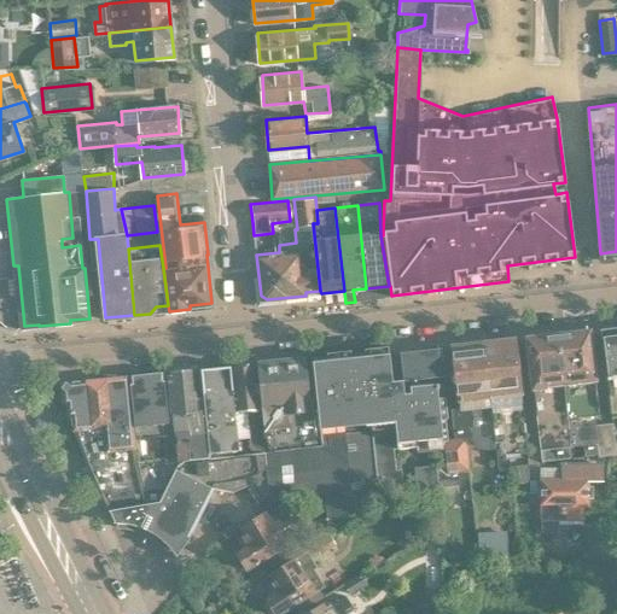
[(616,325),(600,327),(611,415),(616,414),(616,325)]
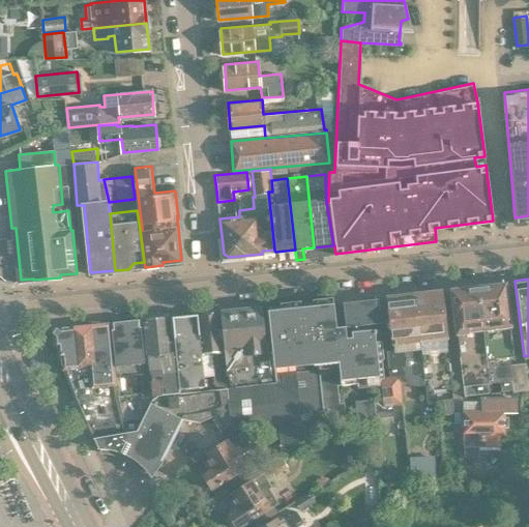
[(512,379),(513,390),(528,388),(528,382),(525,362),(511,364),(510,356),(515,355),(505,283),(480,286),(492,382),(512,379)]
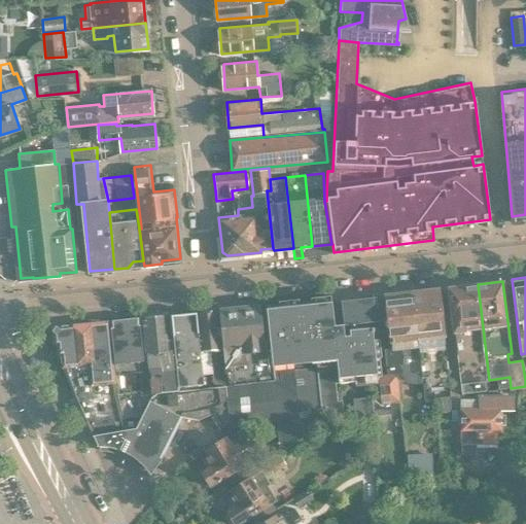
[(450,287),(457,347),(462,393),(486,390),(485,380),(489,380),(478,284),(450,287)]
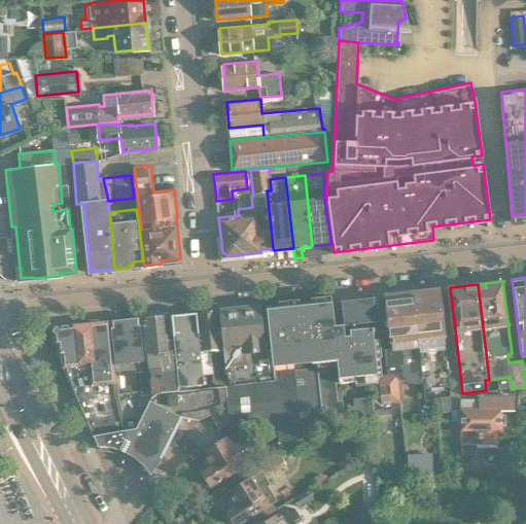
[(422,373),(421,378),(424,398),(434,396),(433,386),(449,384),(444,342),(445,342),(437,289),(413,292),(422,373)]
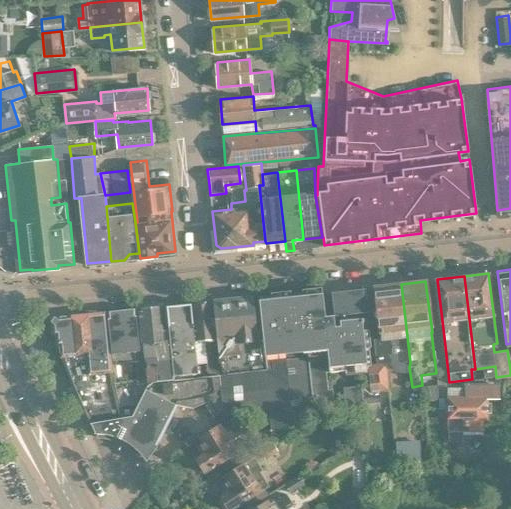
[(375,356),(376,356),(382,355),(385,358),(387,361),(390,363),(394,365),(397,366),(401,367),(405,367),(408,367),(409,367),(410,362),(401,284),(374,286),(380,337),(372,338),(375,356)]
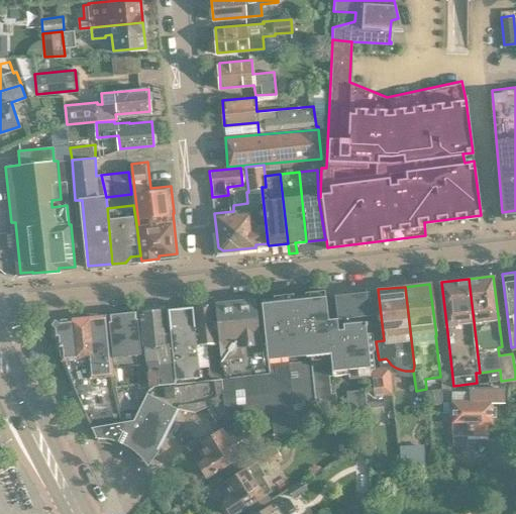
[(372,313),(370,291),(335,294),(338,317),(339,317),(339,321),(356,319),(356,315),(372,313)]
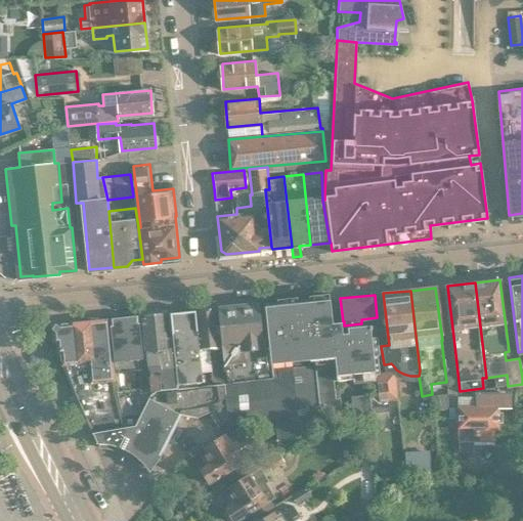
[(331,300),(298,303),(266,306),(270,347),(271,362),(315,357),(373,354),(369,330),(372,330),(371,324),(347,328),(347,333),(342,334),(341,322),(333,322),(331,300)]
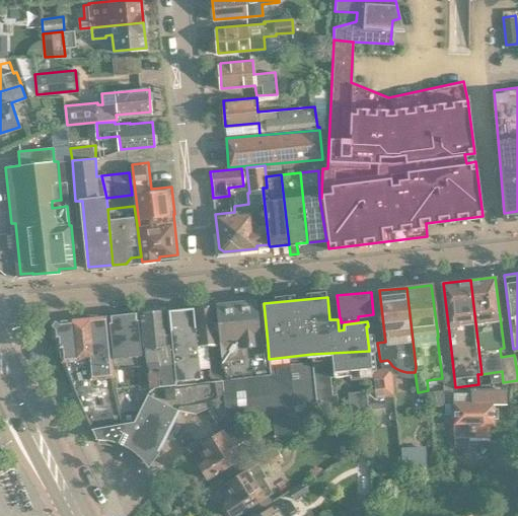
[(268,344),(264,303),(256,304),(256,300),(218,304),(224,365),(269,360),(269,359),(268,344)]
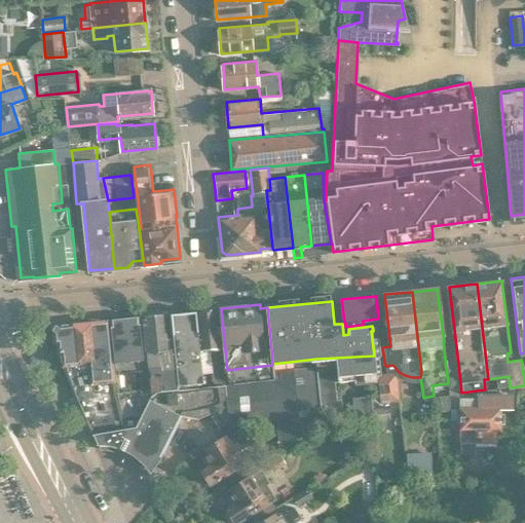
[(214,361),(217,361),(217,369),(224,368),(218,309),(197,311),(201,348),(212,347),(214,361)]
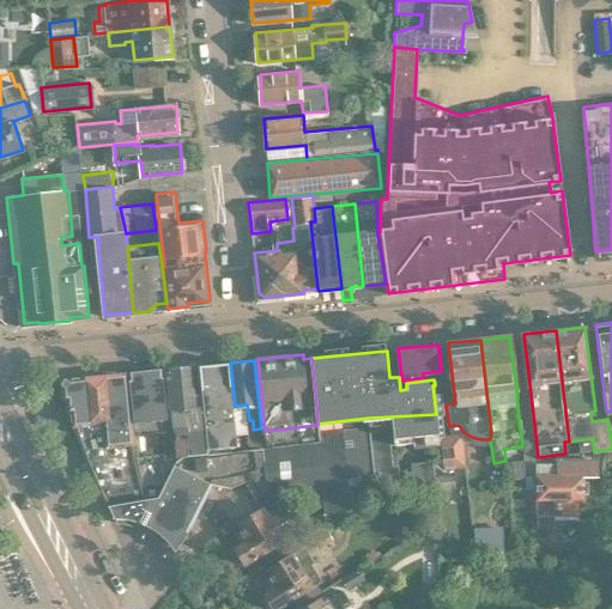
[(224,363),(200,366),(205,406),(207,428),(207,433),(210,449),(234,446),(231,421),(219,422),(218,408),(229,407),(224,363)]
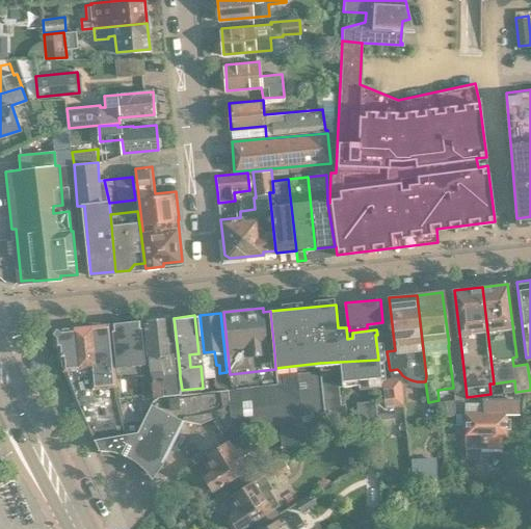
[(142,394),(120,397),(129,432),(135,432),(136,430),(150,404),(152,401),(161,395),(182,393),(182,390),(180,376),(180,372),(178,352),(174,352),(169,318),(144,321),(151,375),(153,393),(149,394),(142,394)]
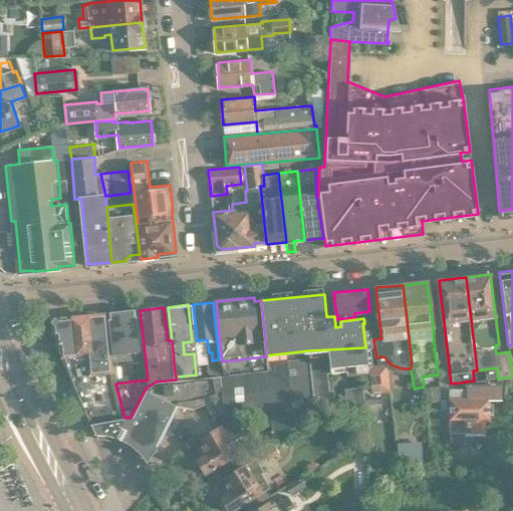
[(136,310),(107,313),(113,363),(135,361),(138,380),(144,380),(148,379),(146,362),(142,362),(136,310)]
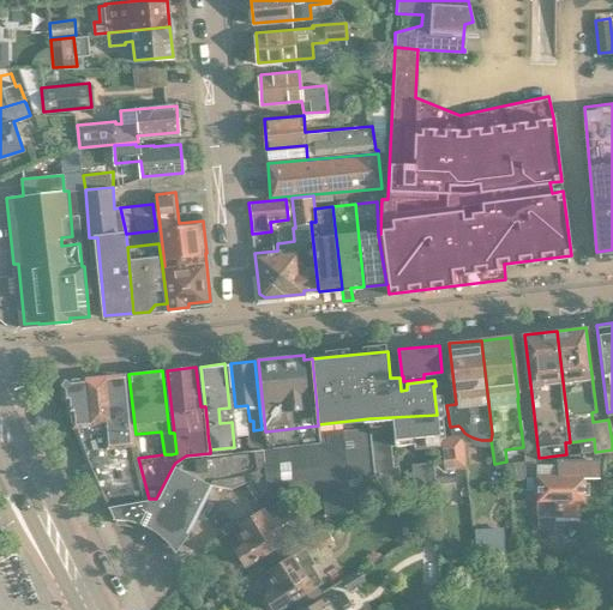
[(86,379),(62,381),(65,400),(67,400),(68,415),(71,415),(72,427),(80,451),(82,452),(92,473),(104,507),(106,506),(145,500),(149,499),(138,458),(164,454),(161,432),(136,434),(128,374),(127,374),(106,376),(106,379),(86,381),(86,379)]
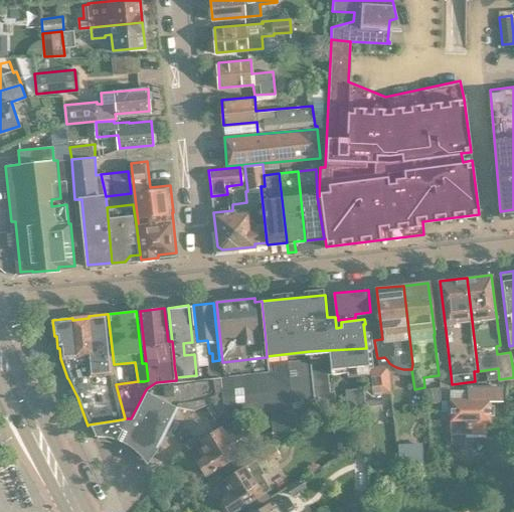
[(366,348),(310,351),(315,412),(336,409),(332,373),(346,372),(347,377),(369,374),(366,348)]
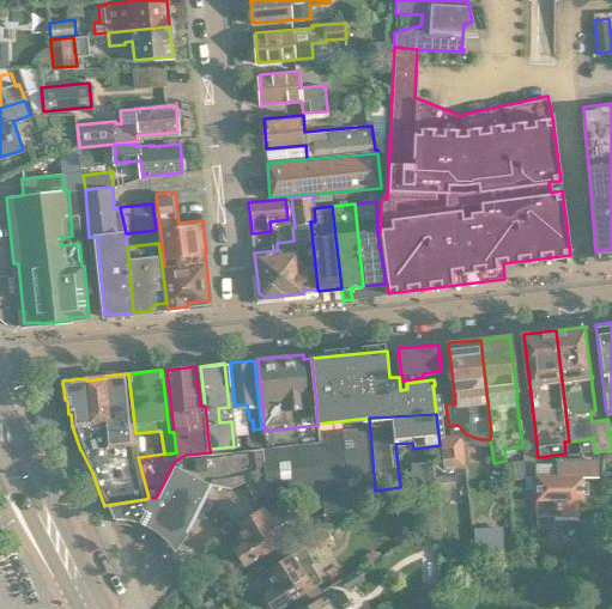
[(321,489),(325,524),(375,492),(375,491),(369,418),(317,424),(317,425),(319,442),(261,448),(264,473),(246,485),(258,503),(268,495),(321,489)]
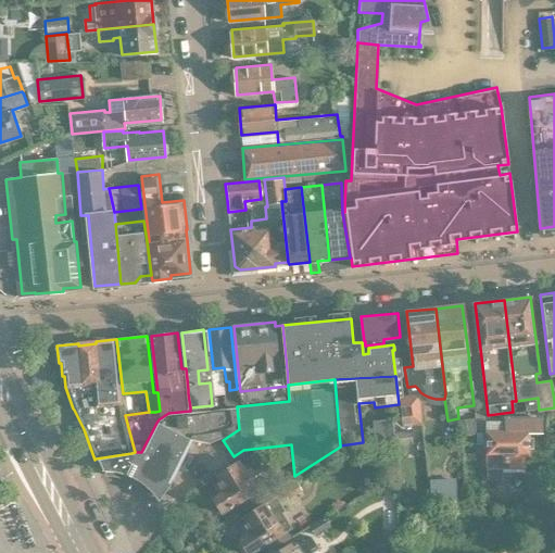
[(400,409),(399,426),(411,425),(423,424),(419,393),(399,396),(400,409)]
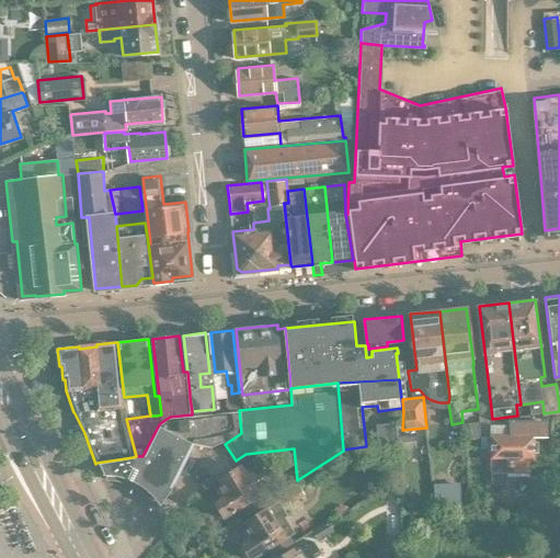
[(402,441),(402,430),(403,412),(399,412),(398,422),(375,424),(377,444),(402,441)]
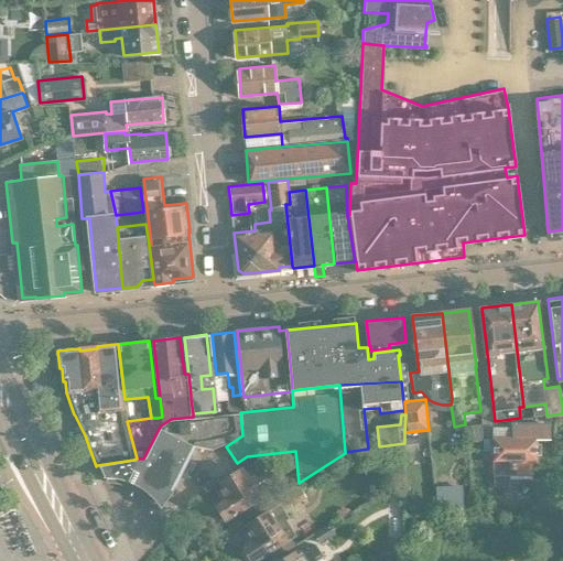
[(138,471),(131,483),(132,483),(134,484),(136,485),(139,486),(142,488),(145,491),(150,495),(153,498),(157,503),(160,508),(161,507),(171,495),(194,446),(208,450),(241,434),(238,416),(166,423),(159,429),(144,456),(143,459),(142,461),(143,462),(141,464),(138,471)]
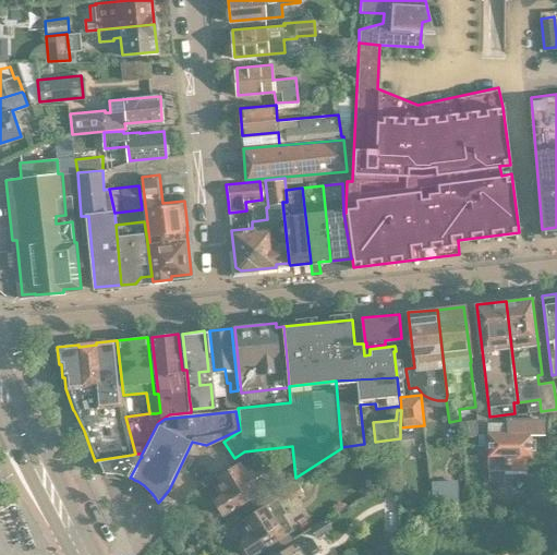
[(506,418),(506,433),(489,433),(489,480),(504,480),(505,468),(525,468),(525,454),(531,454),(531,433),(543,433),(543,418),(506,418)]
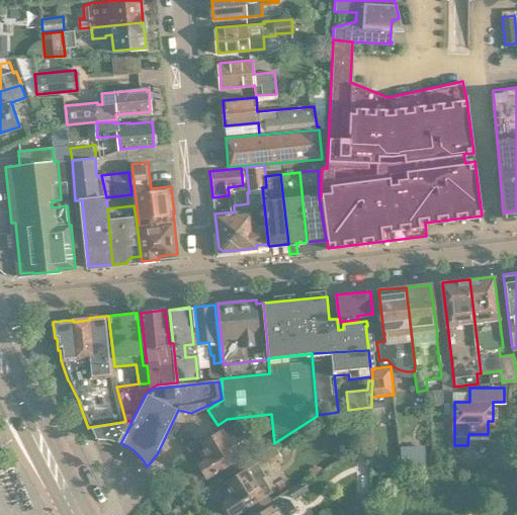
[(382,396),(371,397),(371,407),(384,406),(382,396)]
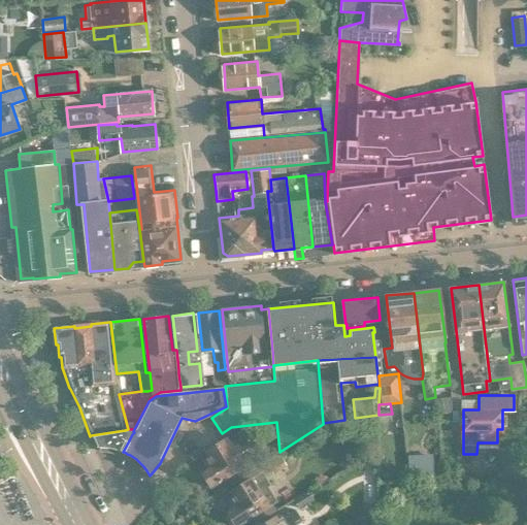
[(125,430),(91,435),(91,436),(93,436),(97,446),(96,446),(97,447),(102,447),(107,447),(112,448),(118,450),(123,452),(129,440),(132,434),(134,432),(133,431),(134,429),(128,429),(125,430)]
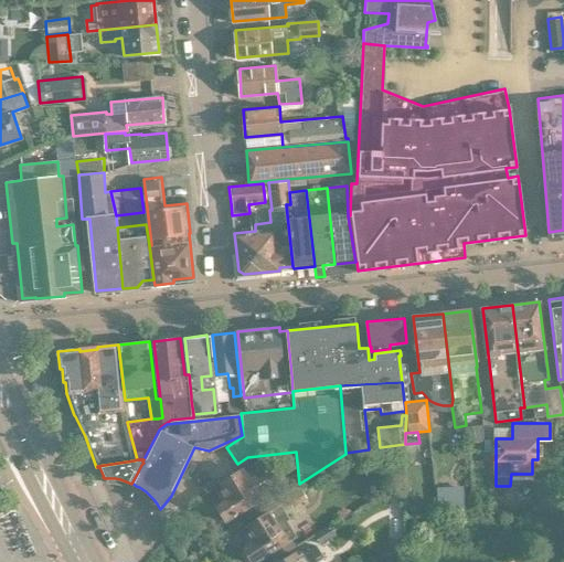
[(219,505),(215,510),(220,517),(226,516),(227,518),(238,511),(253,502),(261,497),(251,481),(247,476),(243,468),(220,484),(223,488),(216,491),(222,499),(216,502),(219,505)]
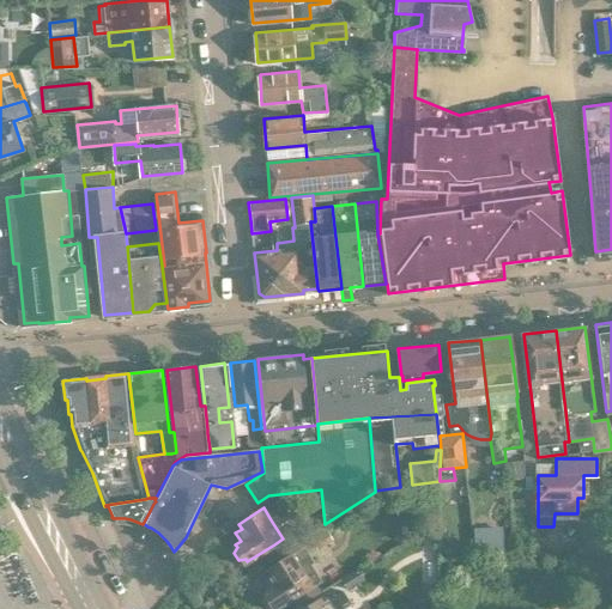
[(323,527),(308,536),(314,544),(329,535),(323,527)]
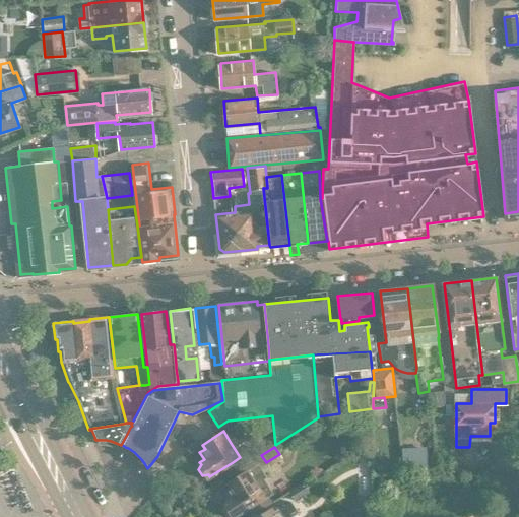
[(426,447),(401,448),(402,468),(427,466),(426,447)]
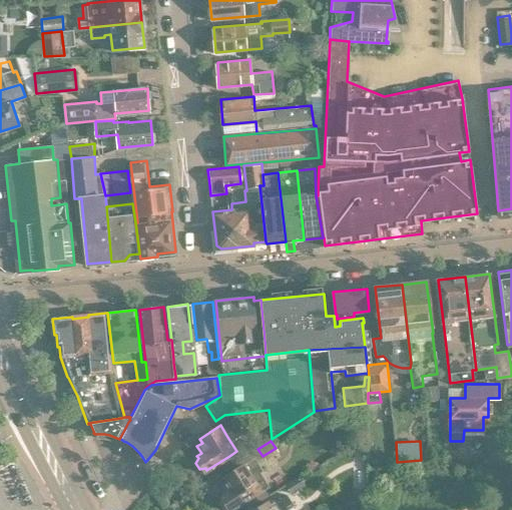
[(229,456),(216,464),(221,472),(233,464),(229,456)]
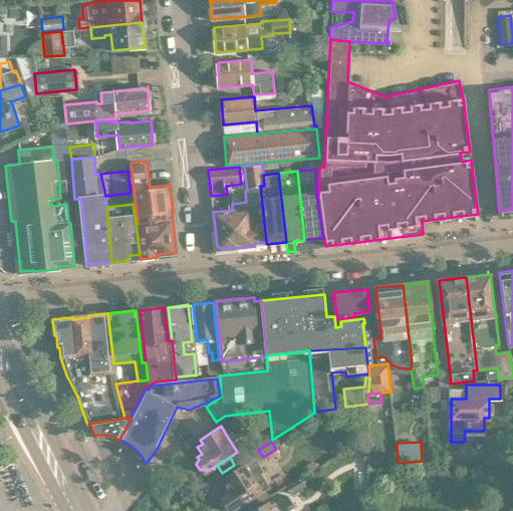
[(223,497),(221,503),(225,509),(230,508),(232,510),(245,502),(249,509),(270,496),(266,490),(269,488),(260,473),(262,471),(258,465),(255,460),(246,466),(245,464),(224,477),(227,482),(222,486),(225,492),(221,495),(223,497)]
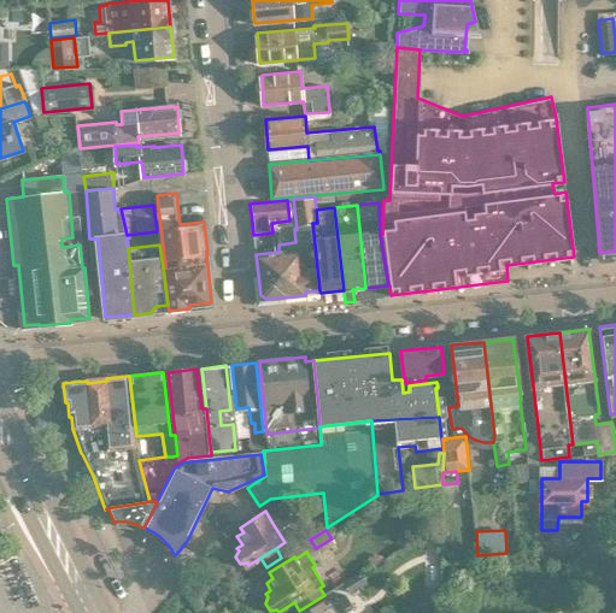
[(348,593),(367,582),(361,571),(342,582),(348,593)]
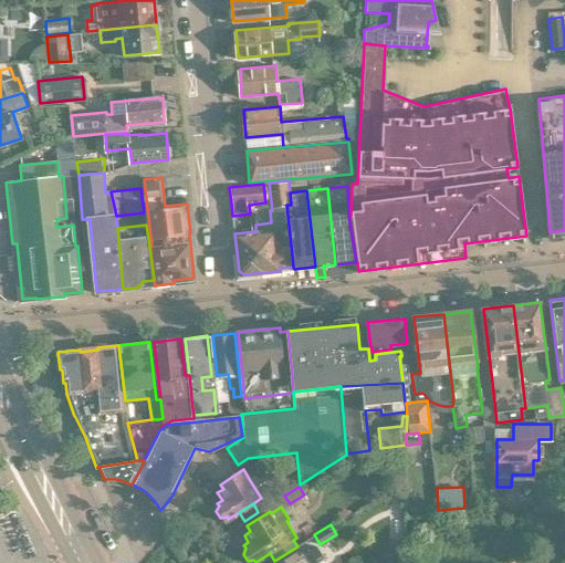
[(301,561),(296,553),(281,562),(318,562),(325,560),(316,545),(302,554),(304,559),(301,561)]
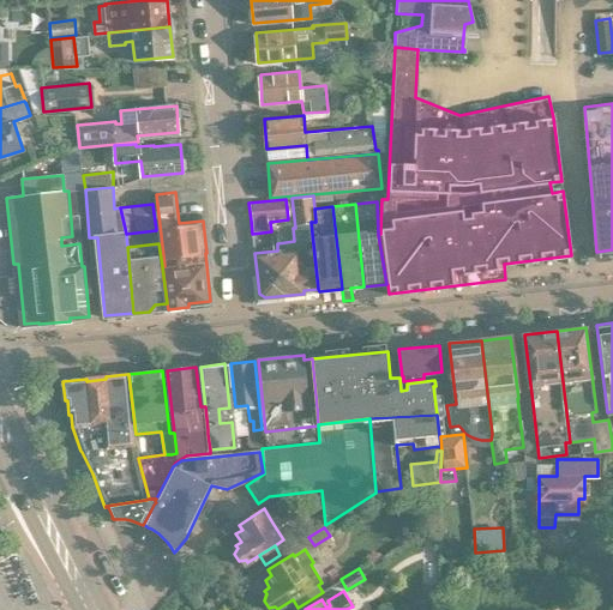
[(410,609),(419,609),(432,603),(426,592),(407,604),(410,609)]
